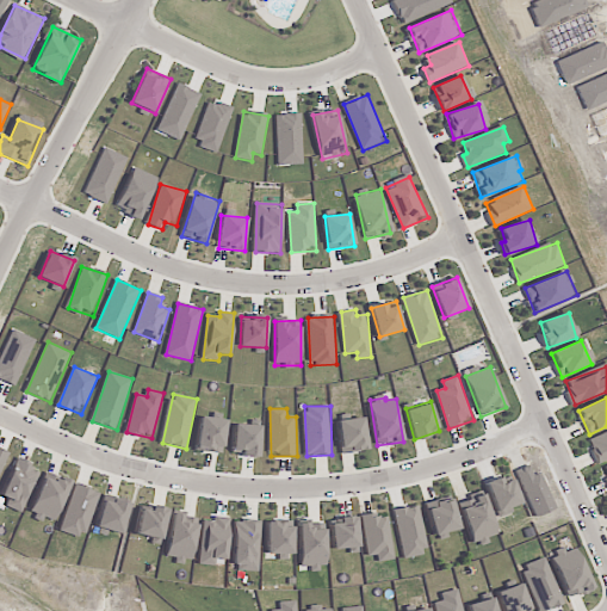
[(197,449),(222,452),(228,420),(202,417),(197,449)]
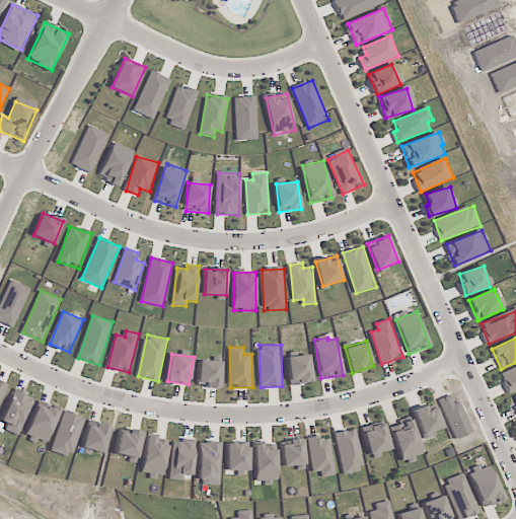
[(291,385),(313,382),(310,355),(288,357),(291,385)]
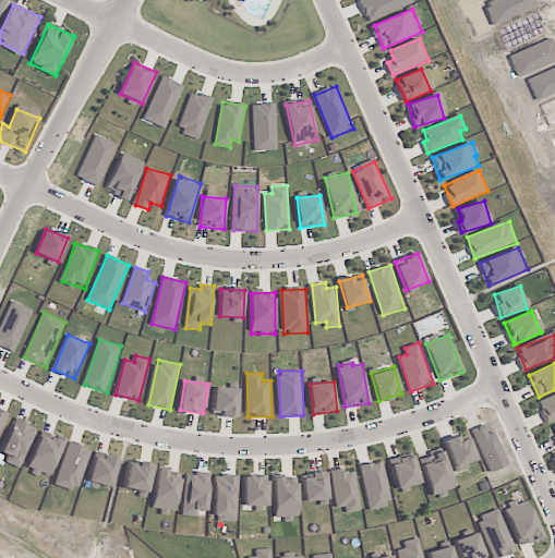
[(239,388),(215,387),(214,415),(238,416),(239,388)]
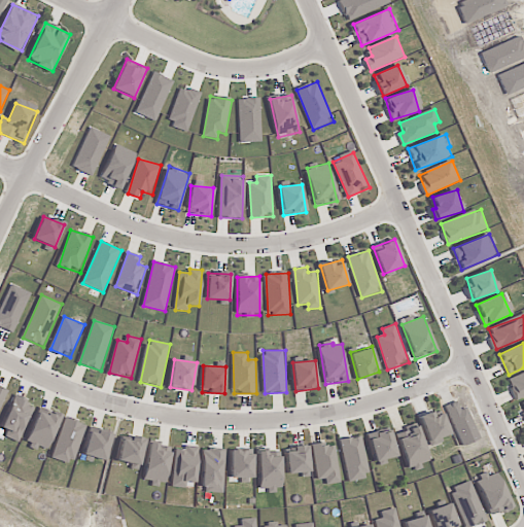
[(523,373),(510,379),(518,399),(523,397),(523,373)]
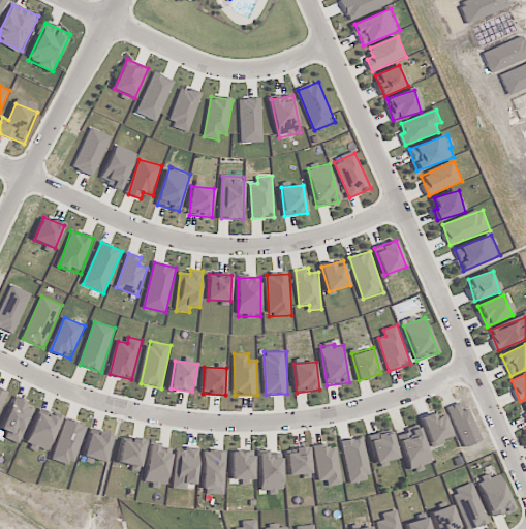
[(0,411),(8,393),(0,389),(0,411)]
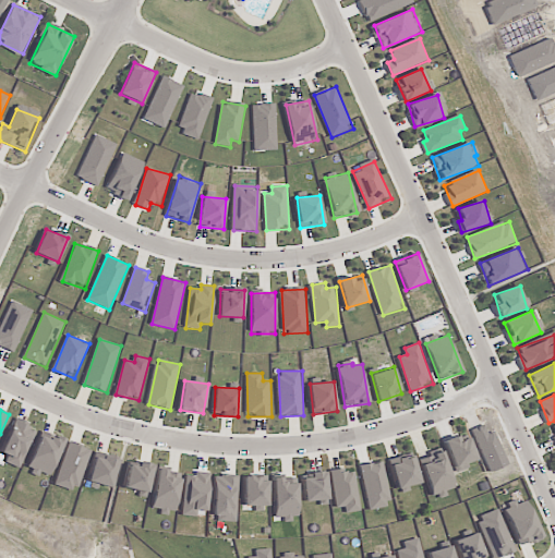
[(0,456),(21,466),(38,429),(16,420),(0,455),(0,456)]
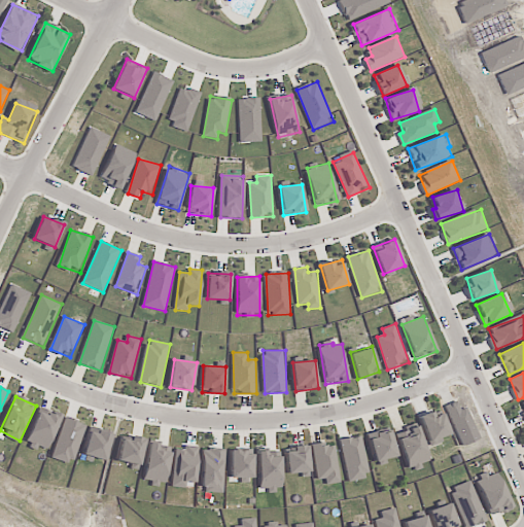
[(62,415),(40,407),(27,442),(47,451),(62,415)]
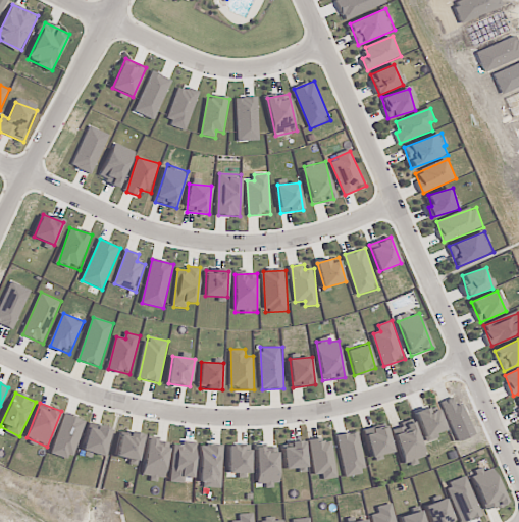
[(437,405),(416,412),(426,442),(439,438),(437,432),(446,430),(437,405)]
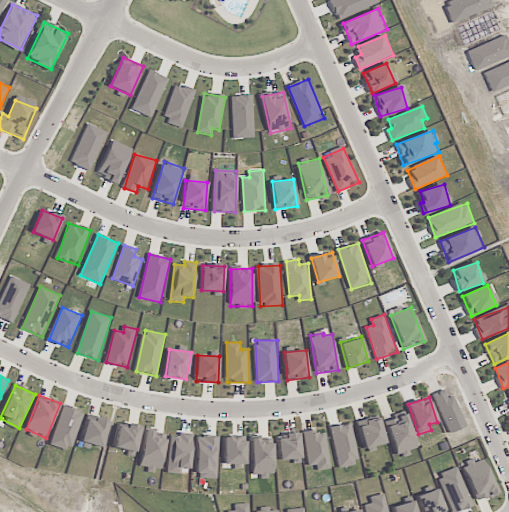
[(51,445),(71,452),(84,413),(63,406),(51,445)]
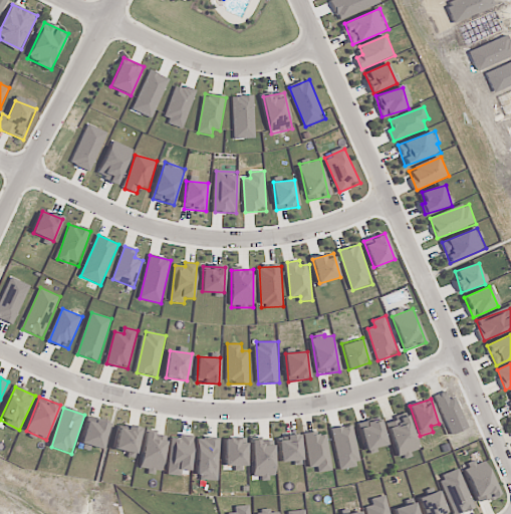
[(387,422),(399,456),(420,449),(408,415),(387,422)]
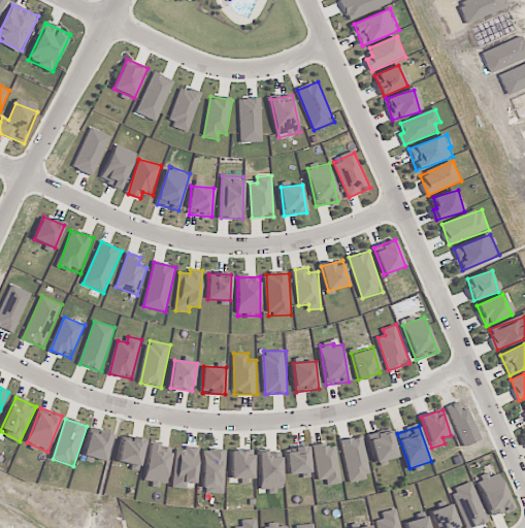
[(105,462),(113,433),(93,427),(84,456),(105,462)]
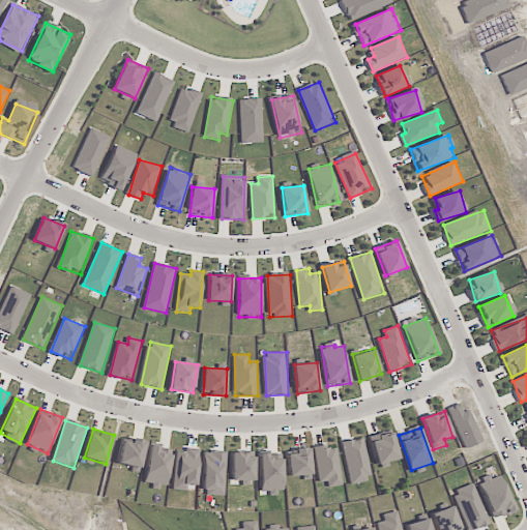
[(400,461),(392,431),(371,436),(378,466),(400,461)]
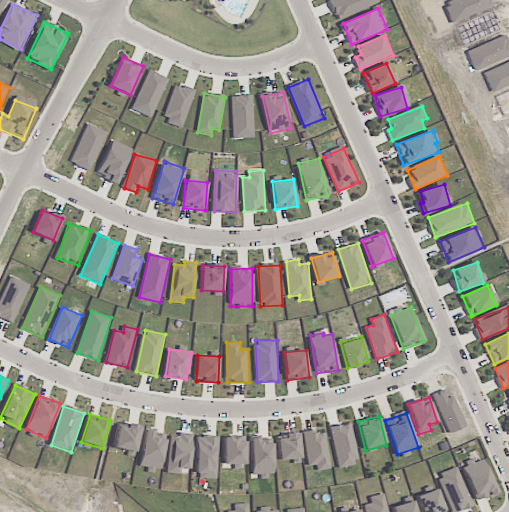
[(115,449),(135,454),(142,427),(122,421),(115,449)]
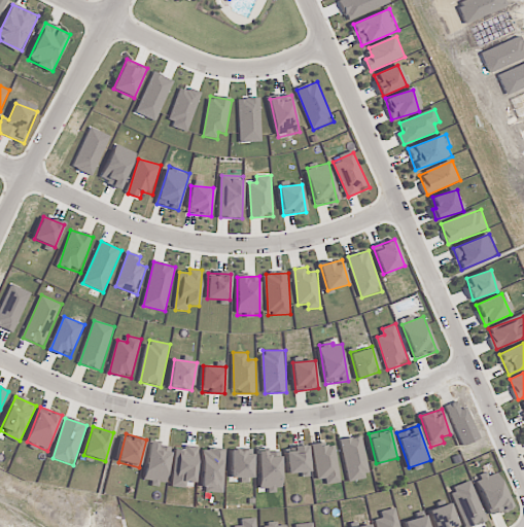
[(372,477),(362,435),(341,441),(349,481),(372,477)]
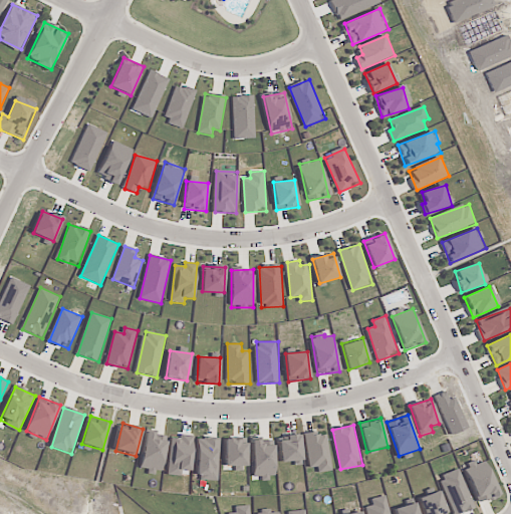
[(333,471),(327,432),(305,435),(310,468),(318,467),(319,473),(333,471)]
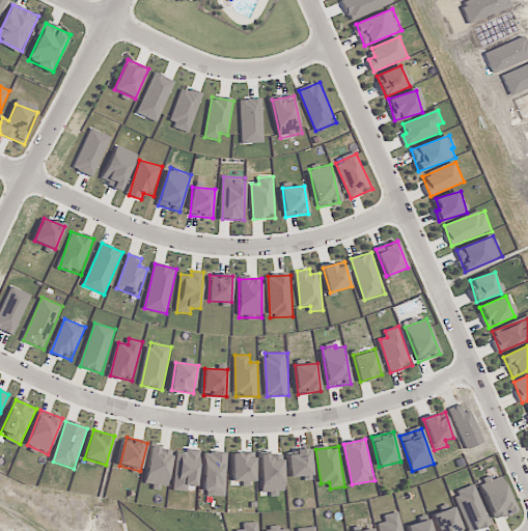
[(155,484),(154,487),(167,490),(173,451),(150,448),(145,483),(155,484)]
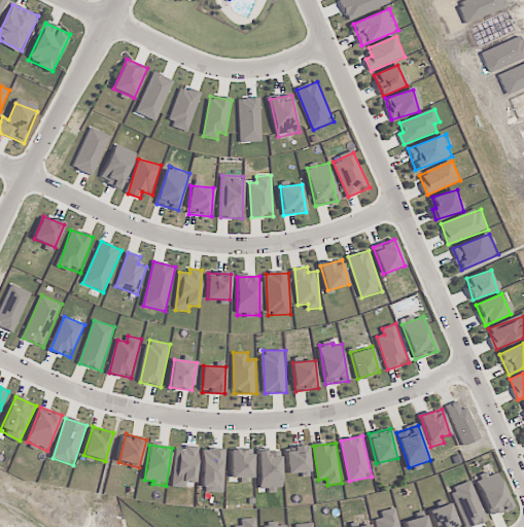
[(177,449),(172,487),(187,488),(187,482),(196,483),(200,447),(185,445),(184,450),(177,449)]
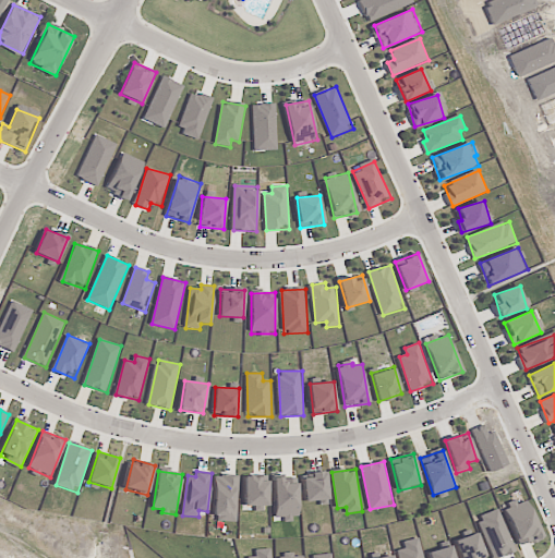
[(302,474),(305,502),(329,499),(326,472),(302,474)]
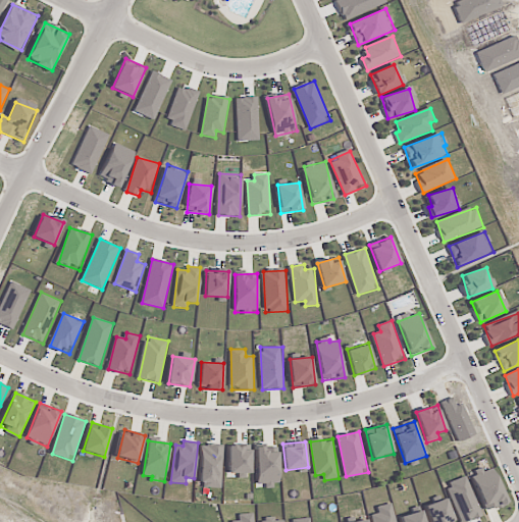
[(201,487),(222,488),(224,447),(202,446),(201,487)]
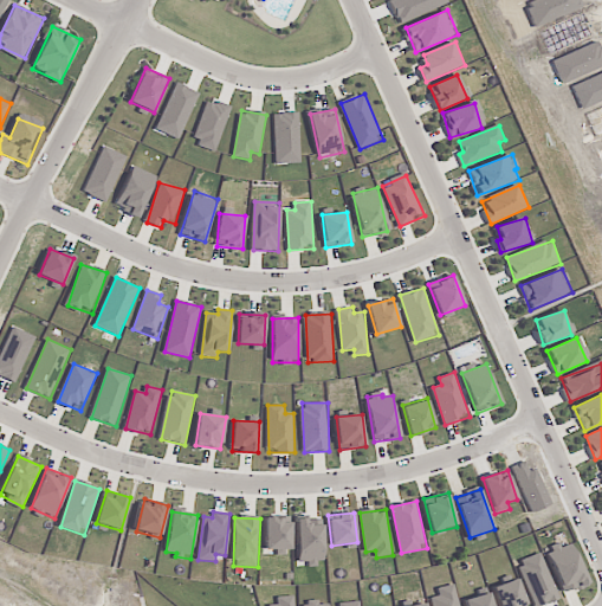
[(325,563),(323,519),(311,519),(297,520),(299,565),(325,563)]
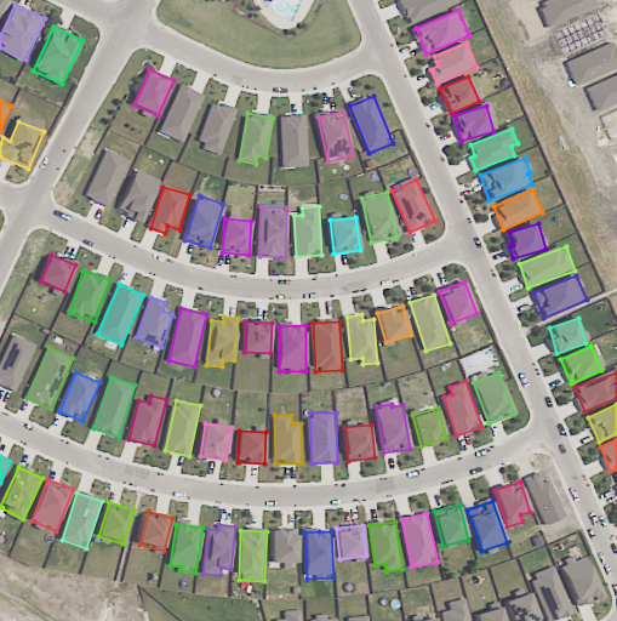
[(298,533),(272,533),(273,563),(285,563),(285,569),(298,569),(298,533)]
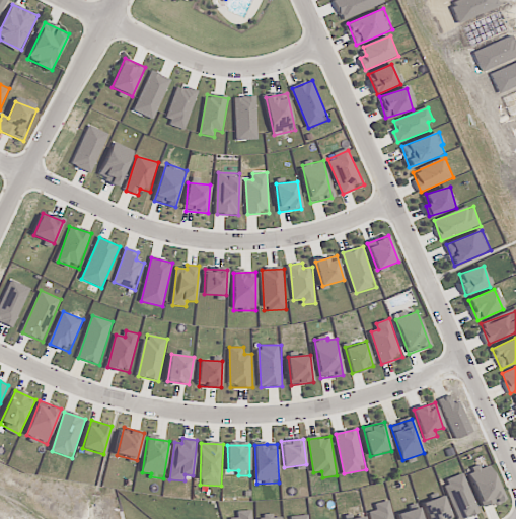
[(485,509),(505,500),(490,463),(469,472),(485,509)]
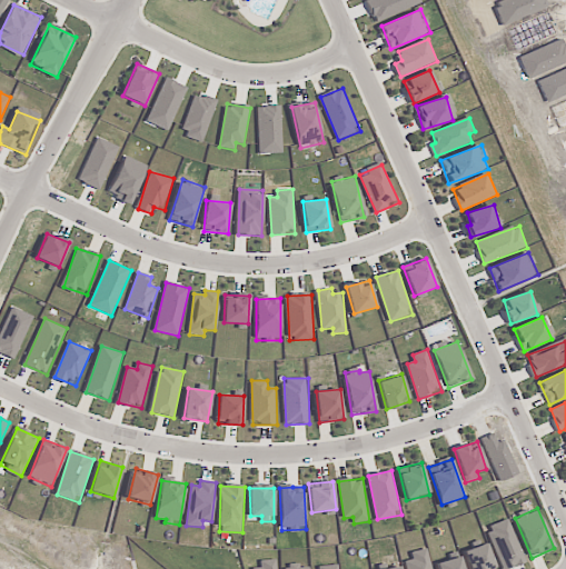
[(506,568),(525,565),(513,519),(490,525),(502,568),(506,568)]
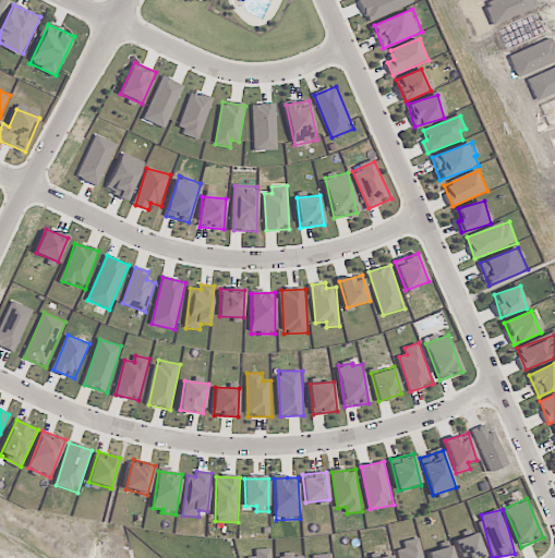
[(456,540),(460,557),(485,557),(479,534),(456,540)]
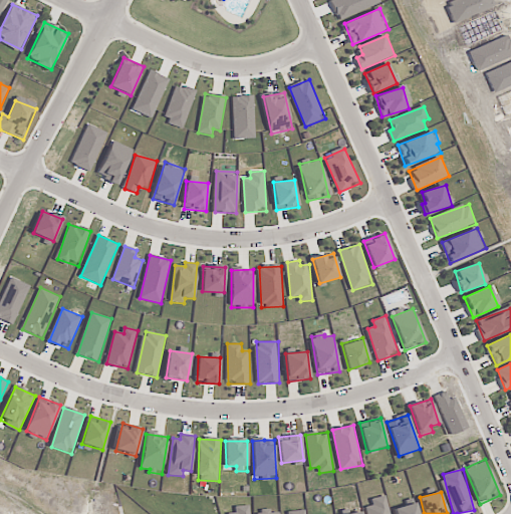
[(366,507),(368,513),(391,513),(387,495),(372,499),(374,505),(366,507)]
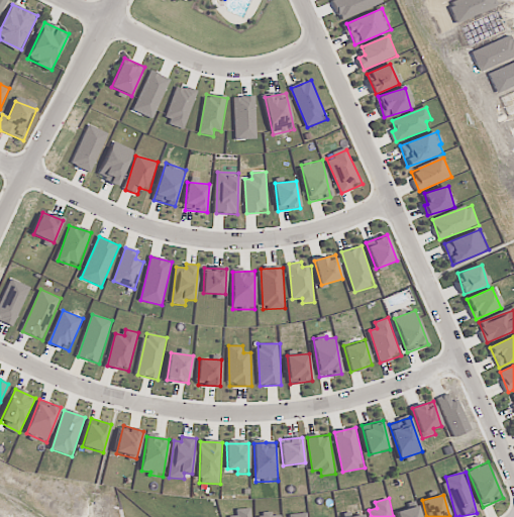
[(421,516),(418,505),(397,512),(398,516),(421,516)]
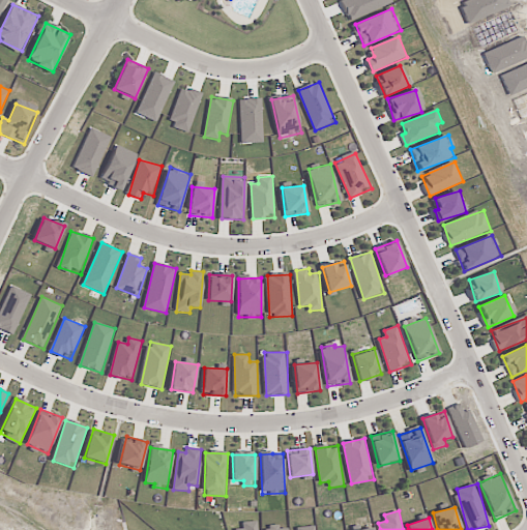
[(237,529),(259,529),(259,521),(243,522),(244,529),(237,529)]
